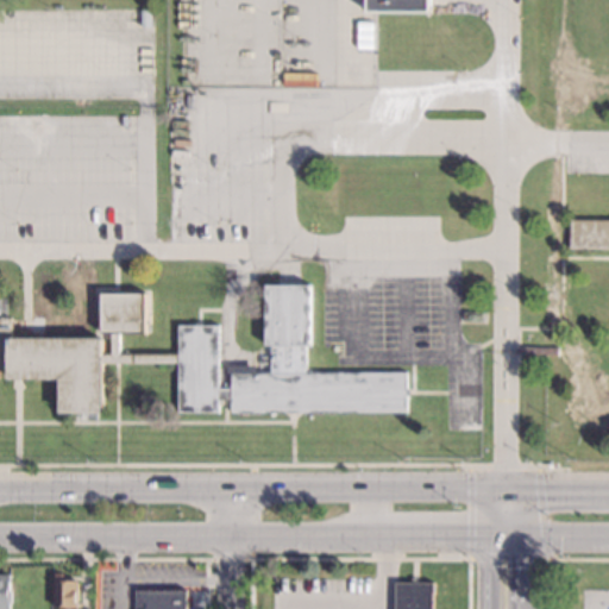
[(432,0),(432,12),(378,12),(370,12),(370,0),(432,0)]
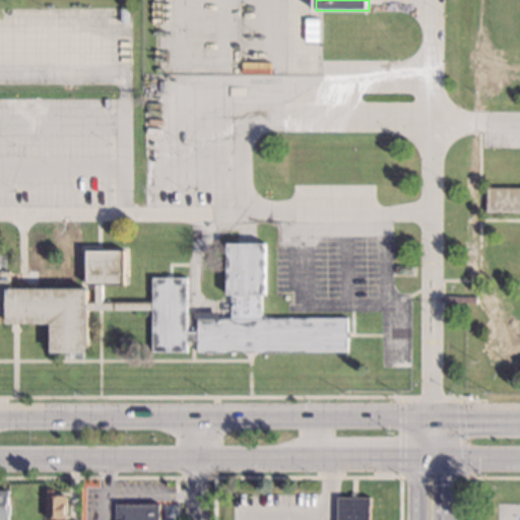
[(320,42),(321,18),(307,18),(307,42),(320,42)]
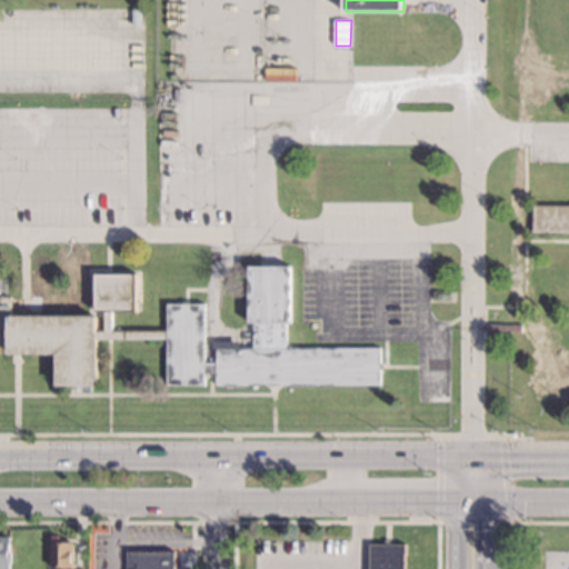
[(568,232),(532,232),(533,206),(568,206),(568,232)]
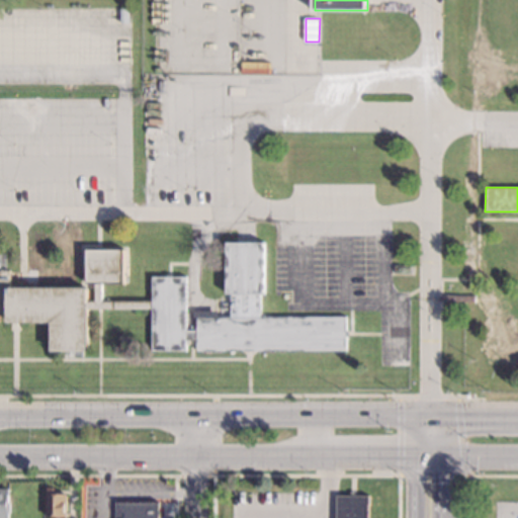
[(264,293),(260,293),(260,317),(347,317),(347,350),(197,351),(197,340),(186,340),(186,351),(152,351),(152,308),(88,309),(88,351),(52,351),(52,322),(8,323),(8,317),(0,317),(0,270),(9,270),(9,287),(88,287),(88,300),(95,300),(95,283),(87,283),(87,249),(124,249),(124,283),(102,283),(102,300),(152,300),(152,276),(186,276),(186,329),(197,329),(197,317),(231,317),(231,293),(228,293),(228,242),(264,242),(264,293)]
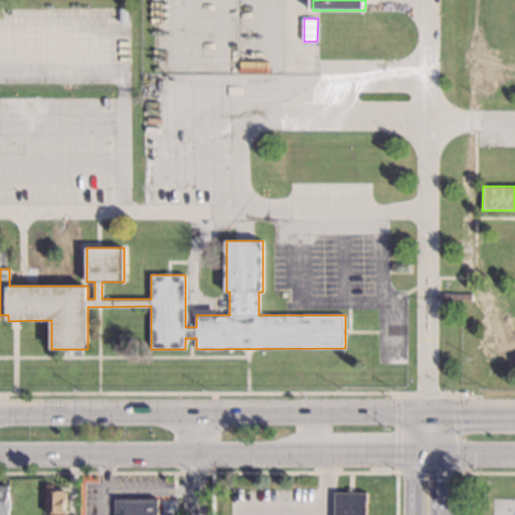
[(54,485),(54,490),(67,490),(65,514),(54,514),(55,513),(45,513),(46,485),(54,485)]
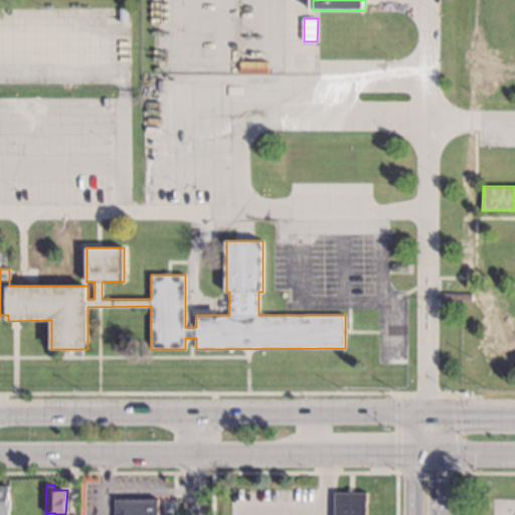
[(9,514),(0,514),(0,486),(9,486),(9,514)]
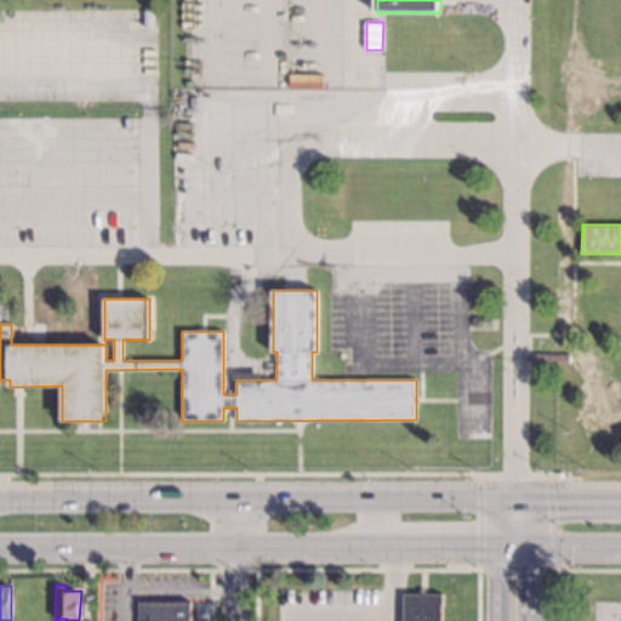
[(425,594),(442,594),(440,620),(403,620),(404,593),(420,594),(420,590),(425,590),(425,594)]
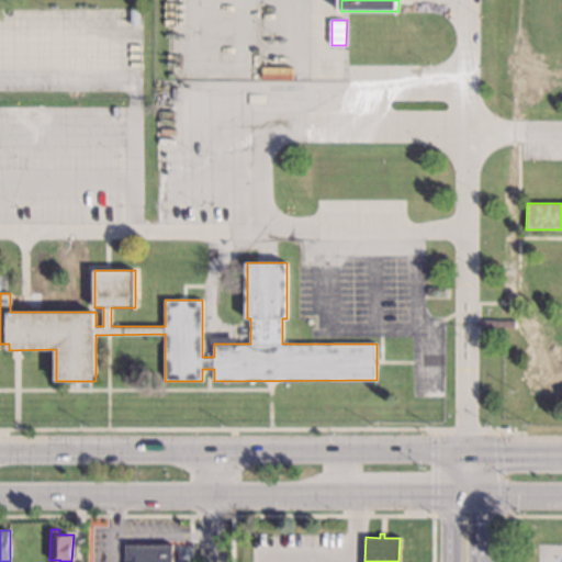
[(173,561),(173,544),(125,544),(125,561),(173,561)]
